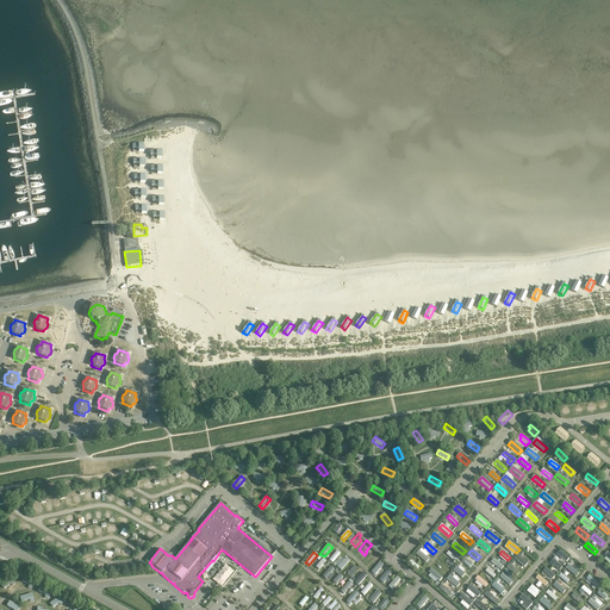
[(341,554),(337,552),(329,561),(332,564),(341,554)]
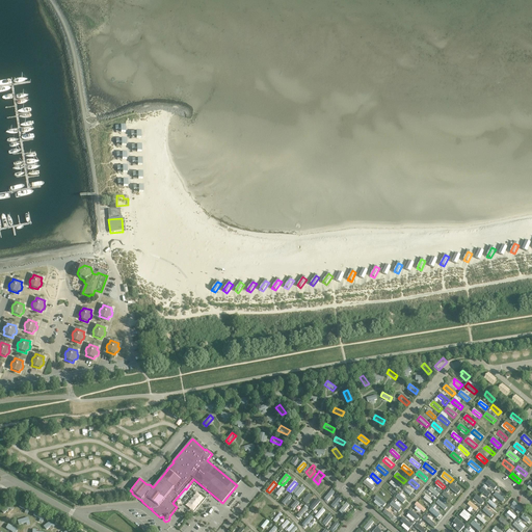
[(374,488),(365,481),(363,484),(372,491),(374,488)]
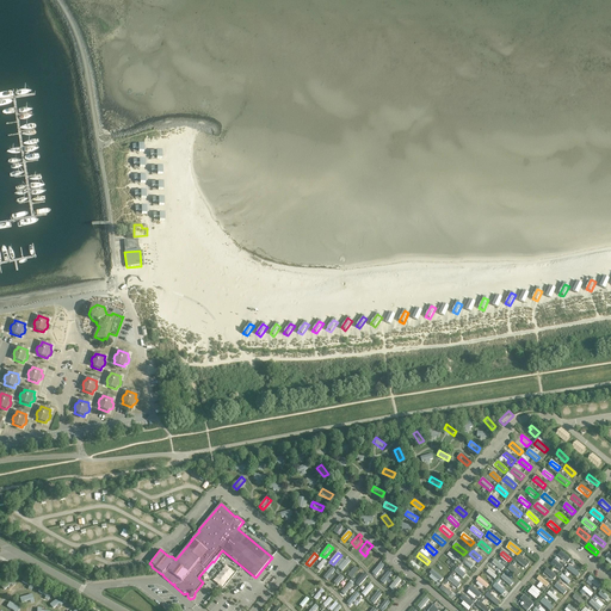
[(458,561),(450,553),(448,556),(456,563),(458,561)]
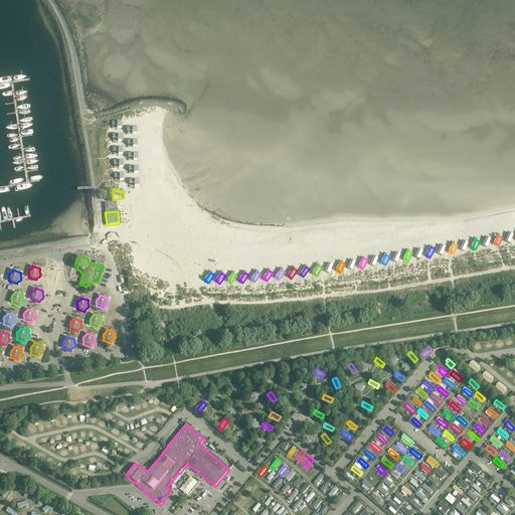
[(481,472),(473,466),(470,469),(478,475),(481,472)]
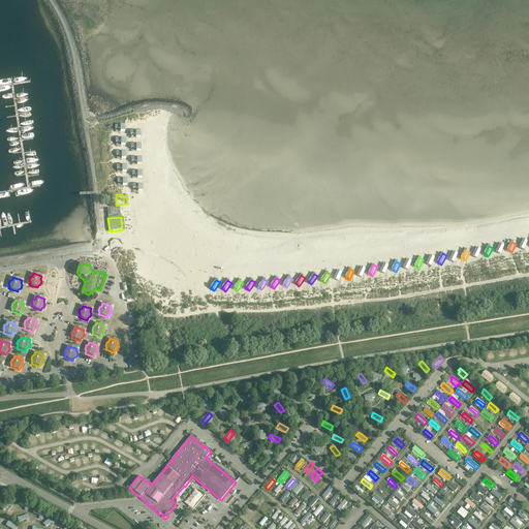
[(458,490),(448,483),(445,486),(455,493),(458,490)]
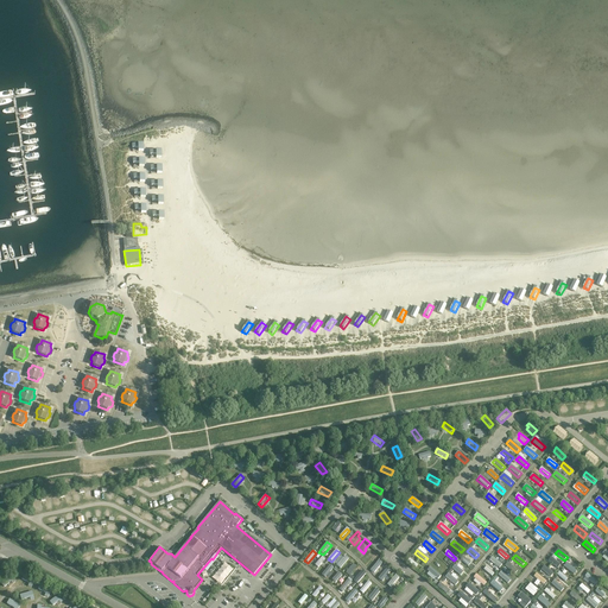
[(472,563),(463,556),(460,559),(468,568),(472,563)]
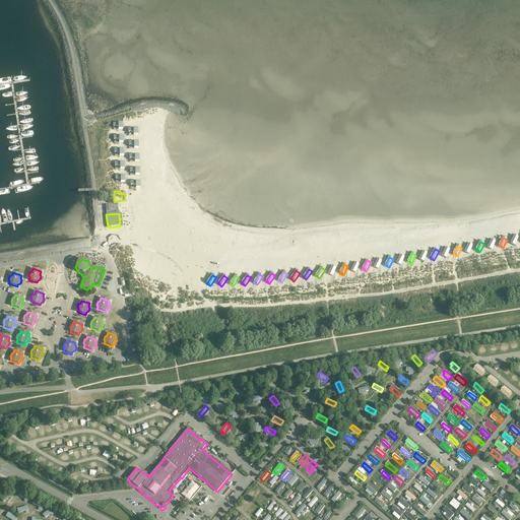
[(277,478),(275,476),(269,483),(272,485),(277,478)]
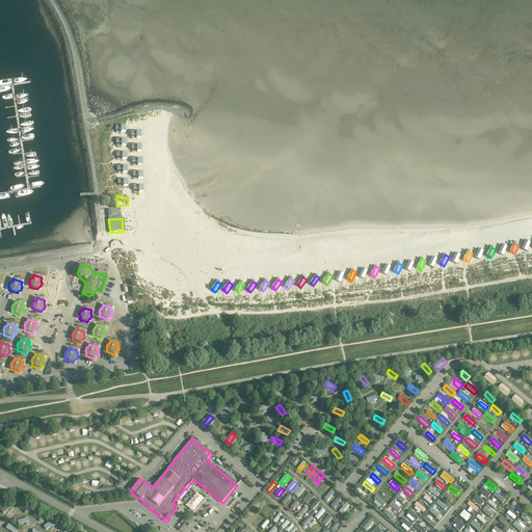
[(304,489),(301,487),(294,496),(297,498),(304,489)]
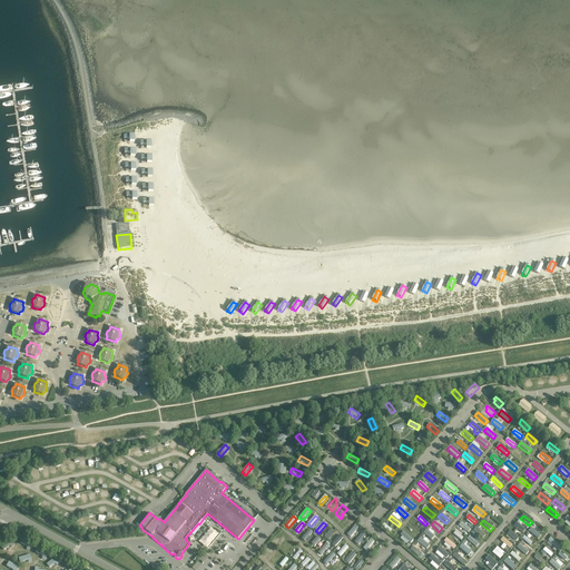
[(471,530),(462,522),(459,526),(468,533),(471,530)]
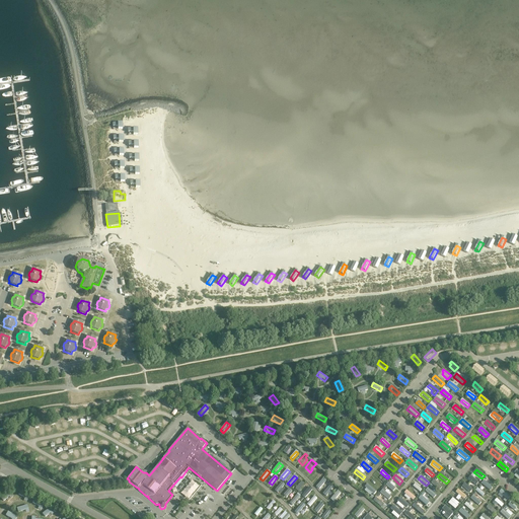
[(478,483),(470,476),(468,479),(475,487),(478,483)]
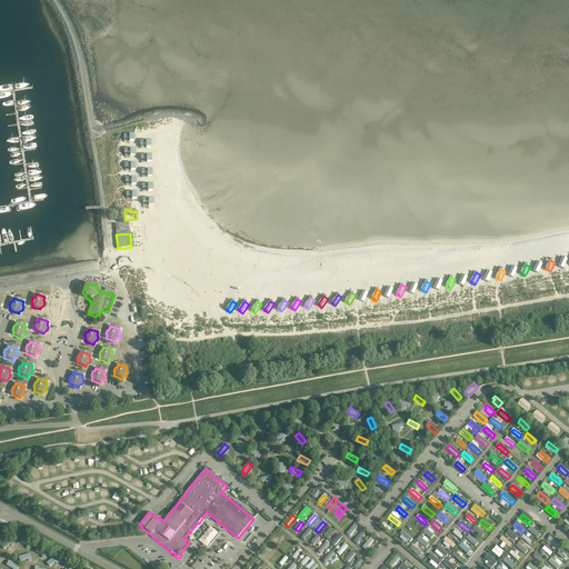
[(358,528),(355,525),(347,535),(350,538),(358,528)]
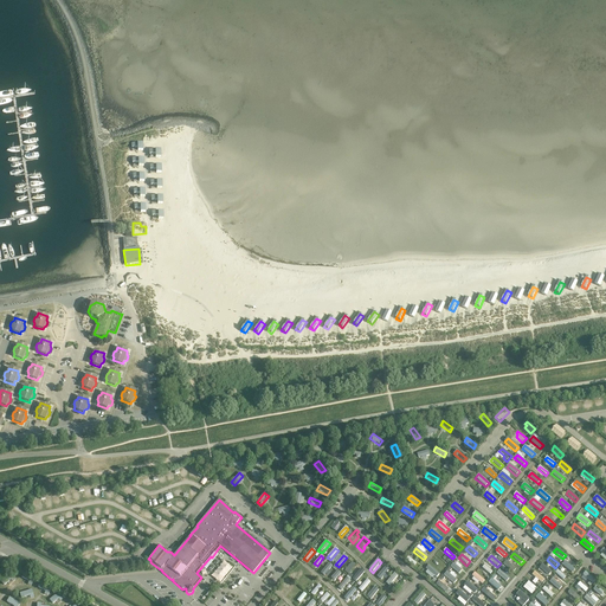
[(224,561),(212,577),(220,584),(233,568),(224,561)]
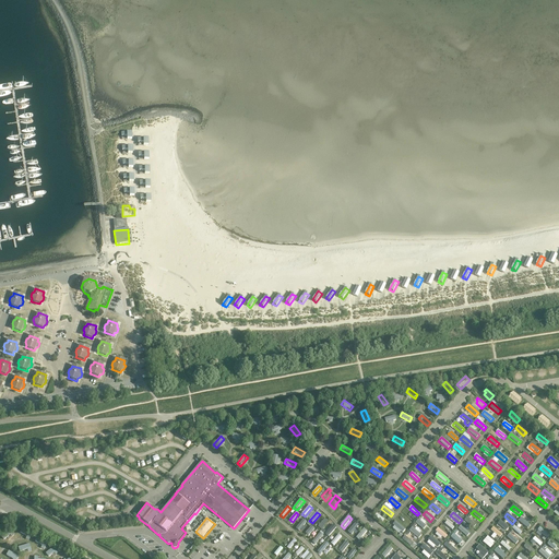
[(466,518),(464,521),(473,528),(476,525),(466,518)]
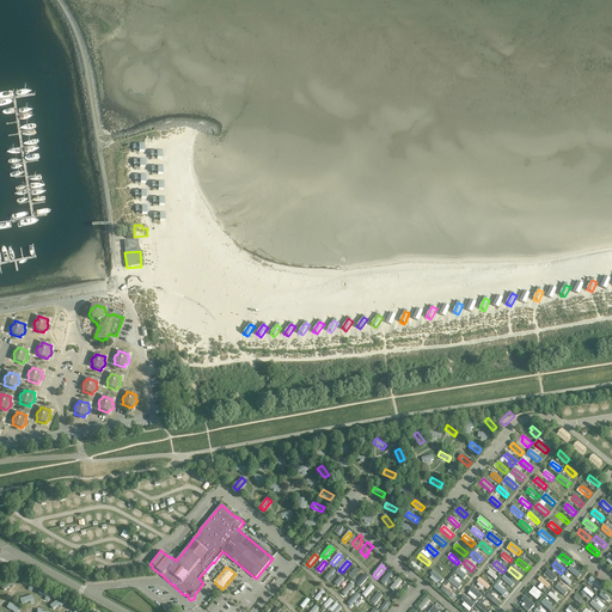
[(359,571),(355,568),(348,577),(352,581),(359,571)]
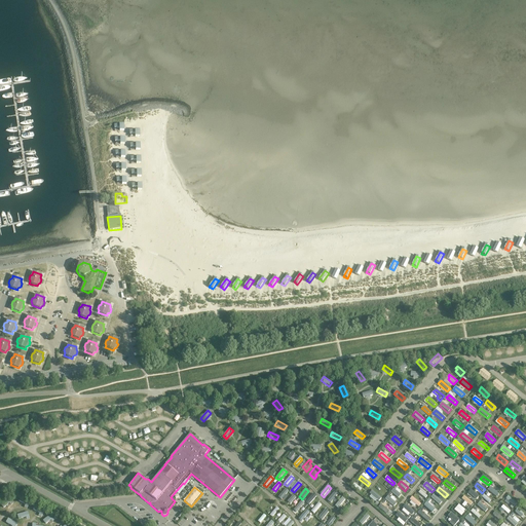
[(499,495),(490,488),(488,491),(496,498),(499,495)]
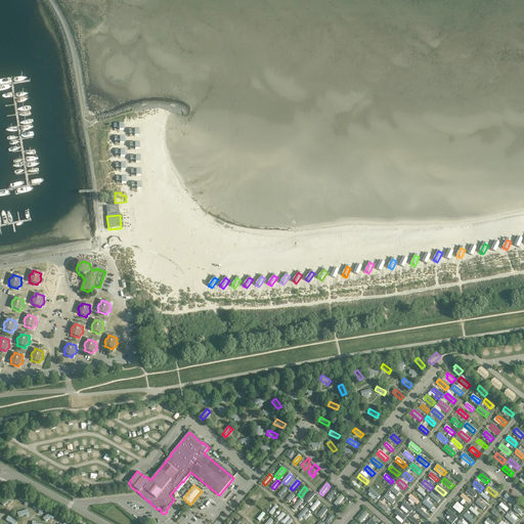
[(288,490),(285,487),(277,495),(280,498),(288,490)]
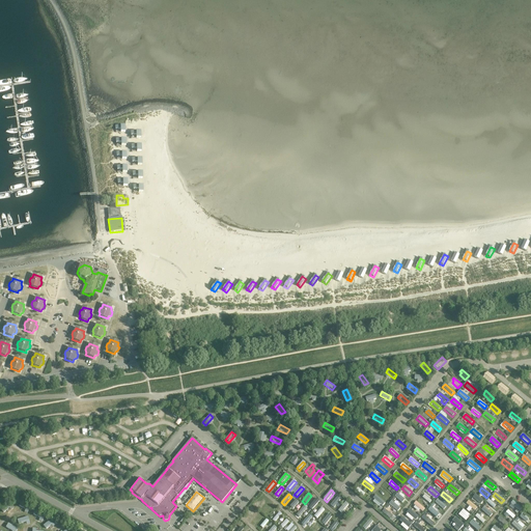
[(404,500),(397,494),(394,497),(402,503),(404,500)]
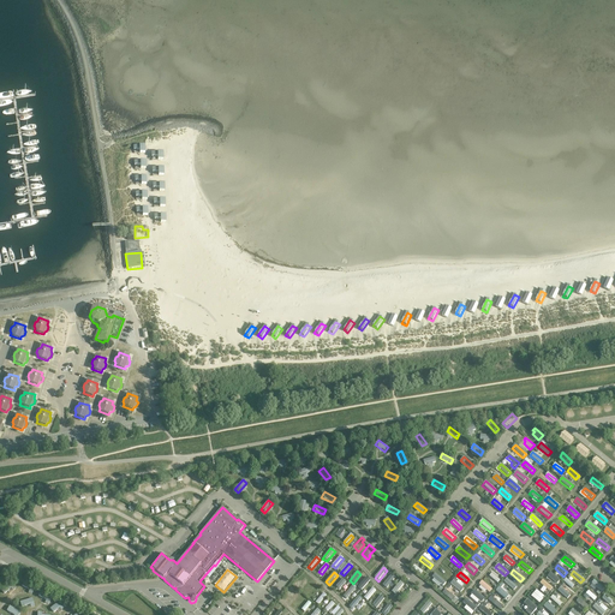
[(560,581),(550,573),(548,577),(557,585),(560,581)]
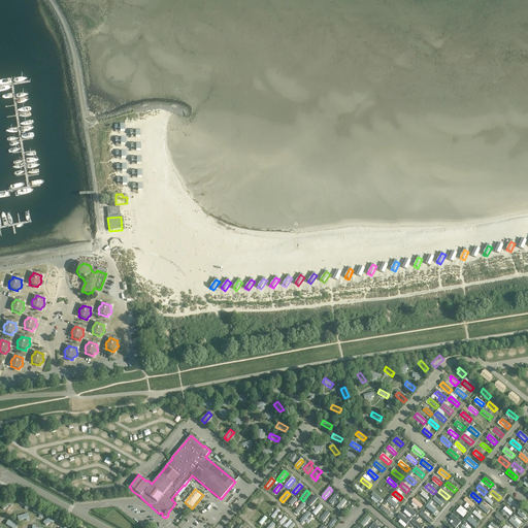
[(339,496),(336,493),(329,503),(332,505),(339,496)]
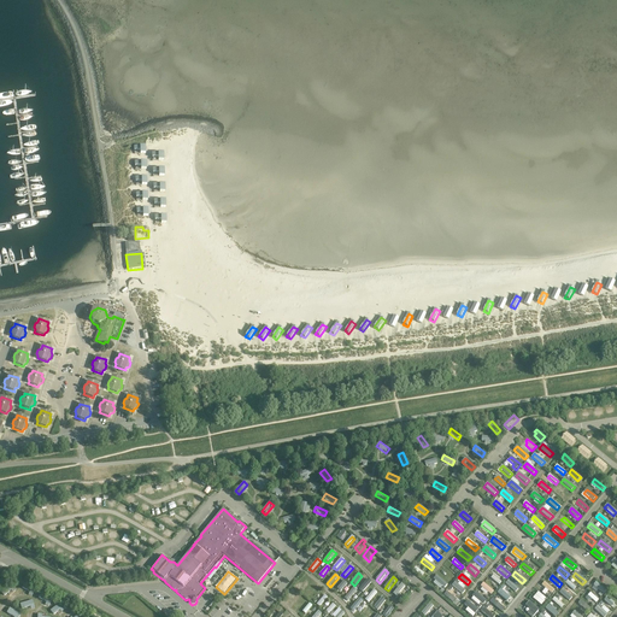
[(447,585),(436,576),(434,580),(444,589),(447,585)]
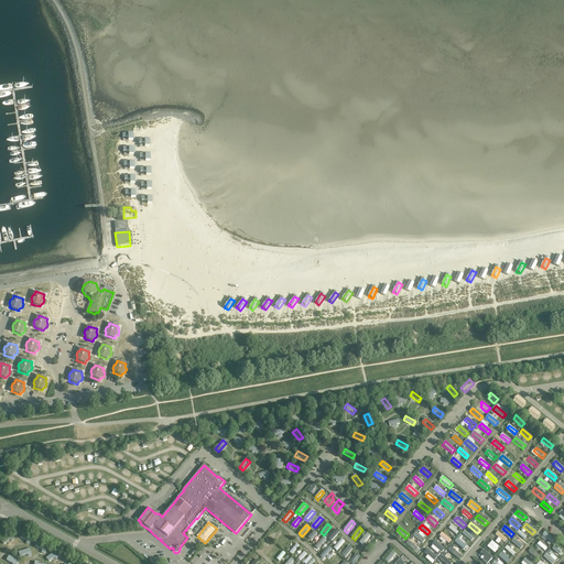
[(458,532),(451,527),(448,529),(456,535),(458,532)]
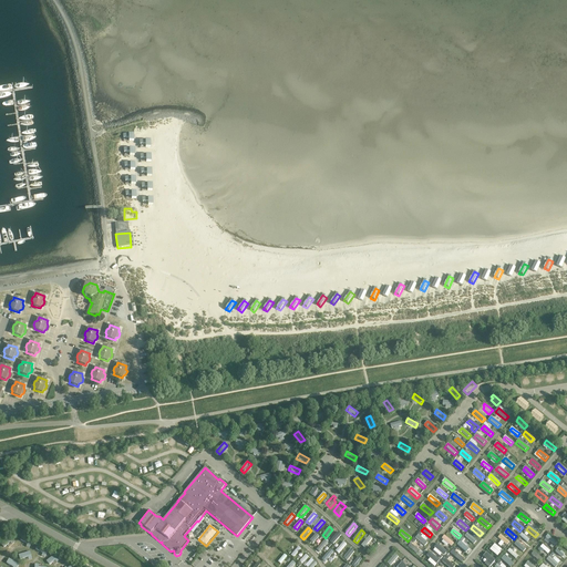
[(279,540),(285,534),(282,532),(276,538),(279,540)]
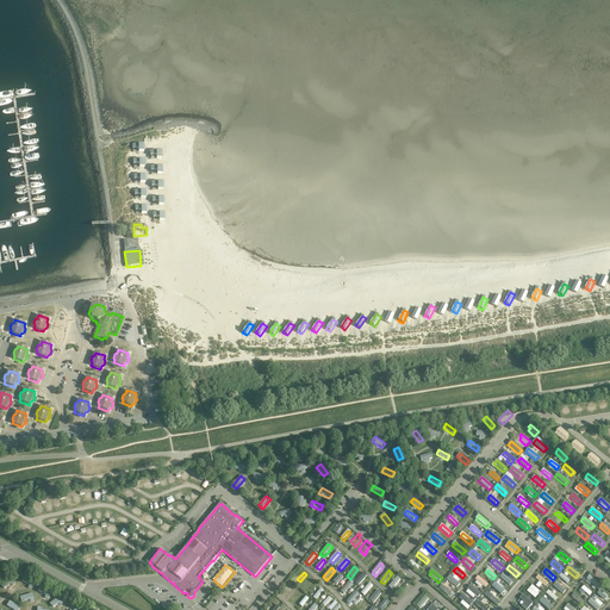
[(368,577),(363,573),(354,584),(359,586),(368,577)]
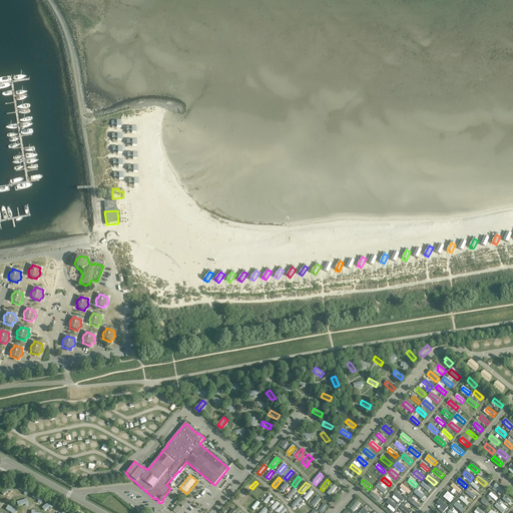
[(431,490),(423,482),(420,485),(429,493),(431,490)]
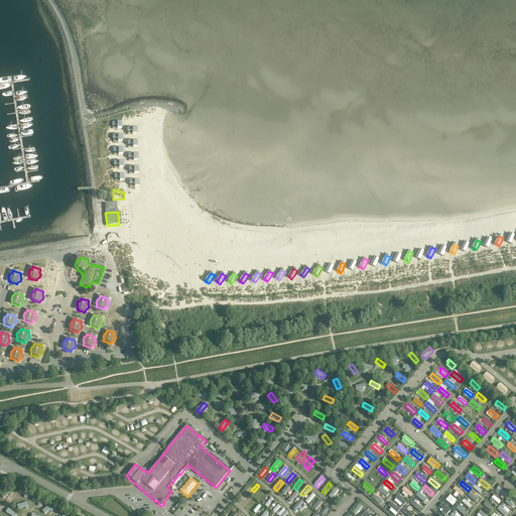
[(290,489),(287,486),(281,493),(284,495),(290,489)]
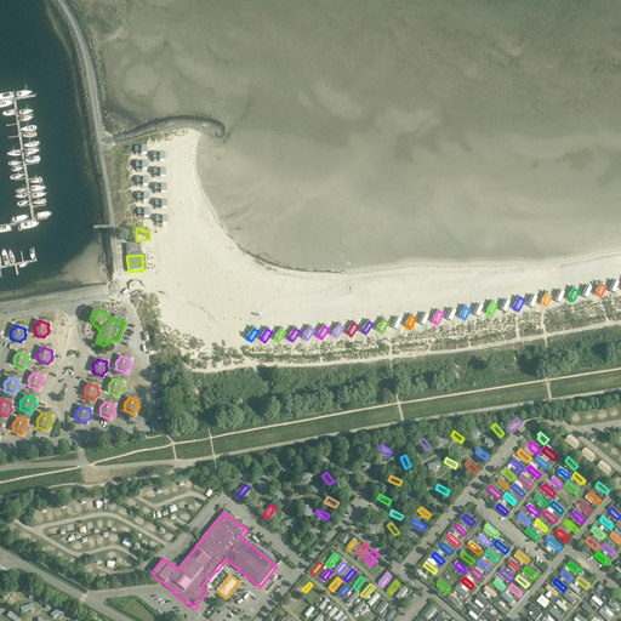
[(11,586),(0,594),(0,596),(4,600),(10,596),(12,598),(17,594),(11,586)]
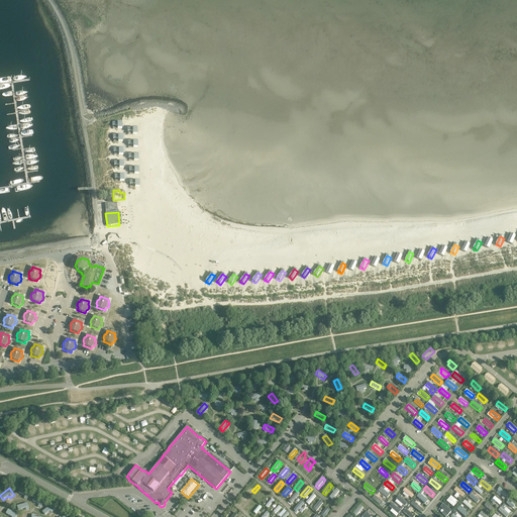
[(30,494),(20,488),(18,493),(23,496),(22,499),(26,501),(30,494)]
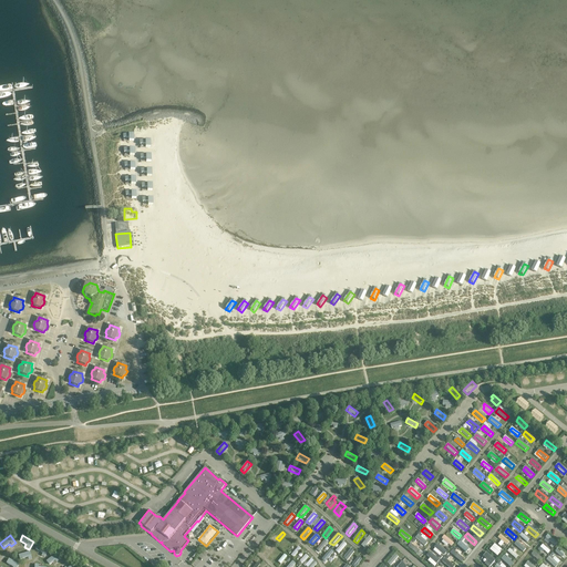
[(428,544),(419,535),(415,538),(425,547),(428,544)]
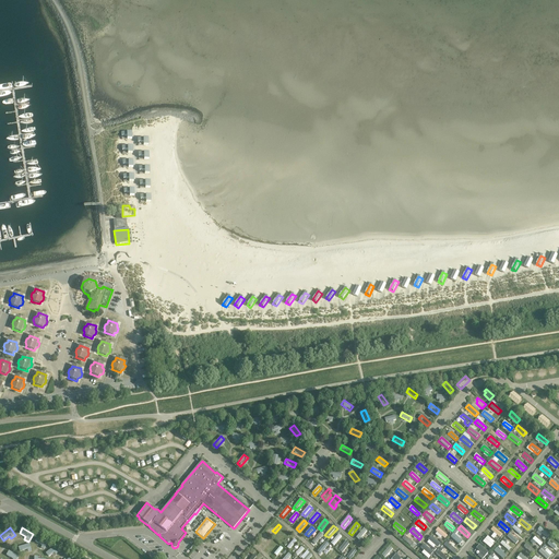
[(502,535),(494,527),(490,531),(500,538),(502,535)]
